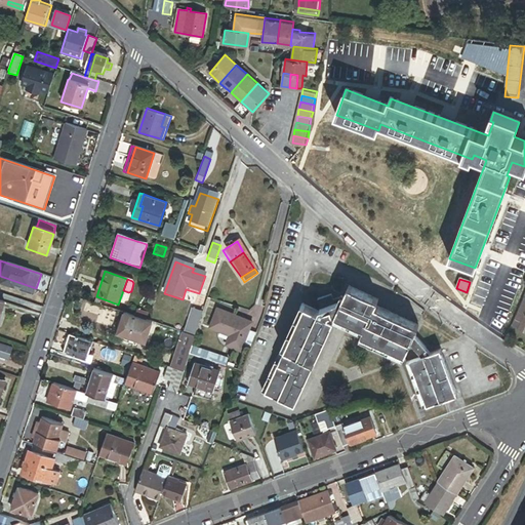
[(347,288),(341,300),(332,321),(360,333),(372,307),(375,300),(347,288)]
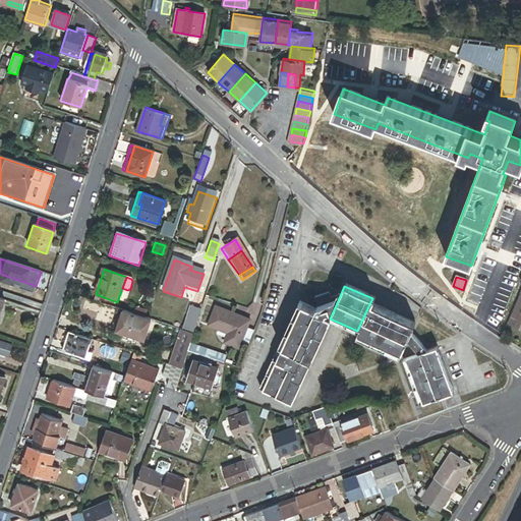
[(330,319),(339,298),(334,297),(333,297),(329,298),(327,293),(312,298),(316,307),(314,311),(330,319)]
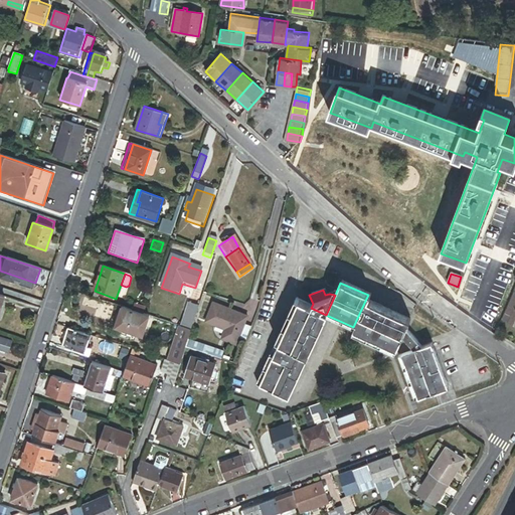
[(514,291),(503,320),(514,324),(514,291)]
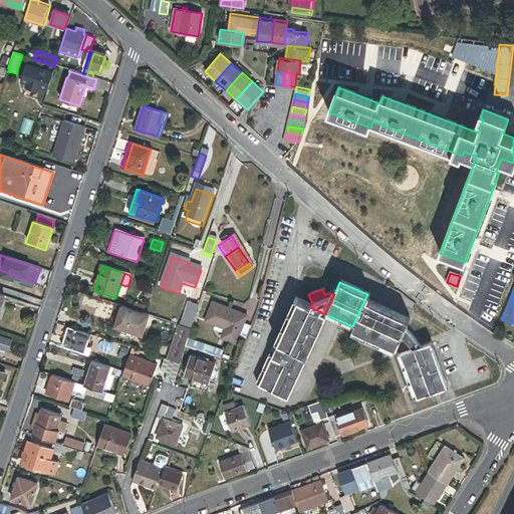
[(288,398),(325,314),(310,307),(293,299),(256,383),(288,398)]
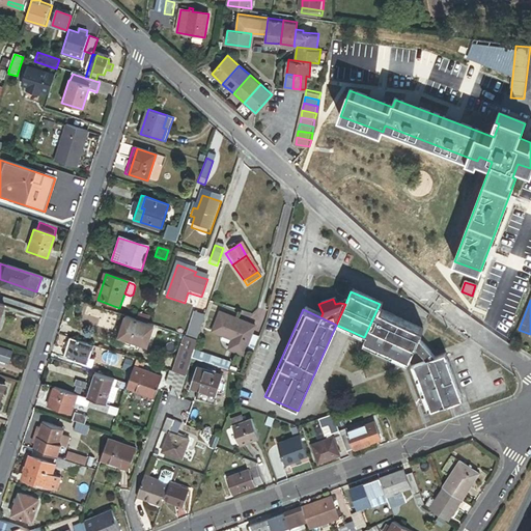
[(420,330),(376,310),(364,337),(362,343),(406,363),(408,358),(416,338),(420,330)]
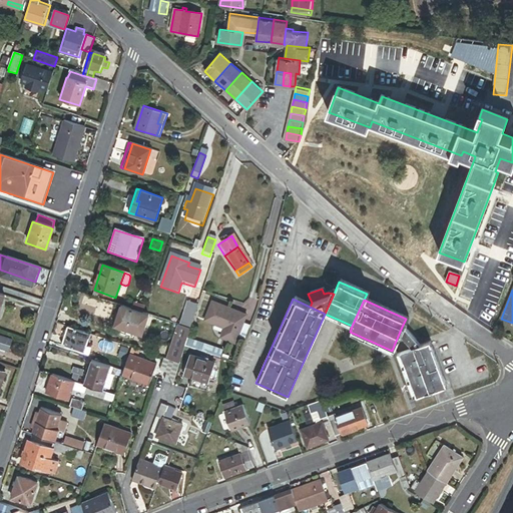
[(182,322),(192,325),(199,306),(188,302),(179,327),(180,327),(182,322)]
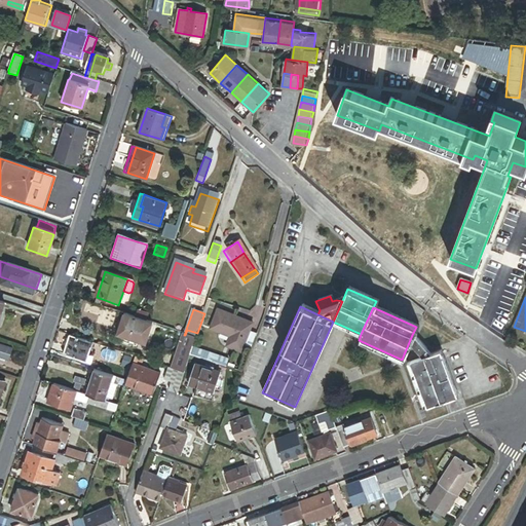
[(146,345),(152,325),(124,314),(117,336),(146,345)]
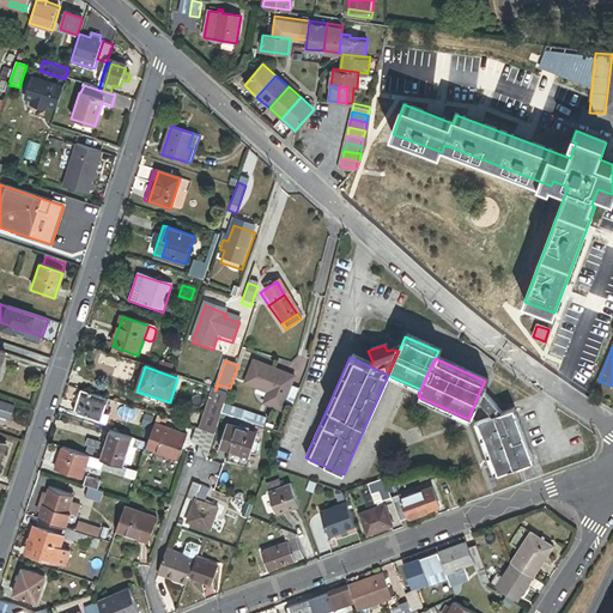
[(254,366),(246,390),(267,398),(265,406),(281,412),(292,380),(254,366)]
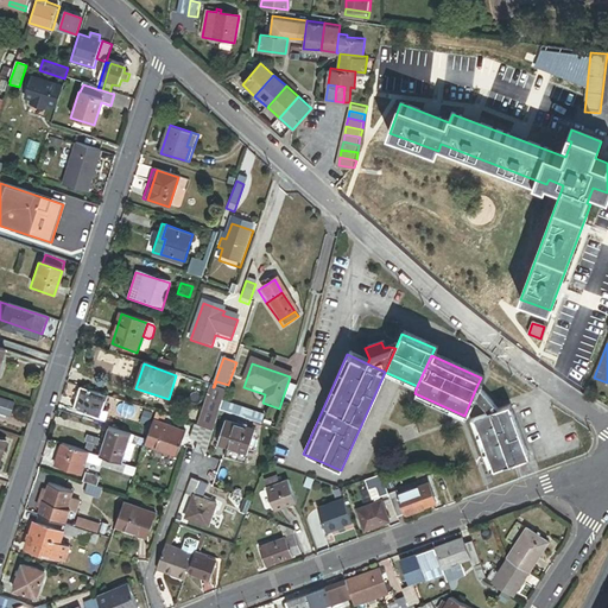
[(226,392),(228,385),(216,381),(214,387),(226,392)]
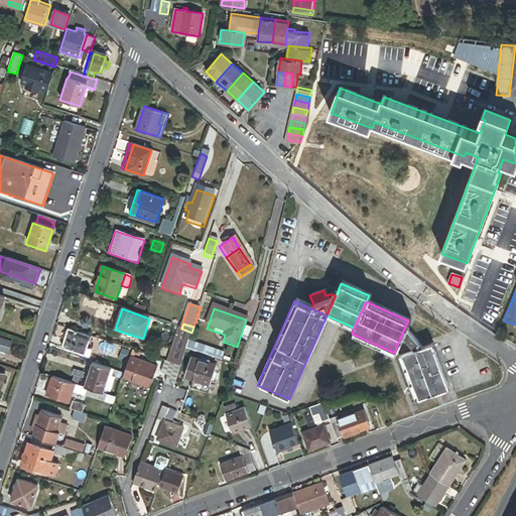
[(189,339),(191,333),(181,329),(180,329),(179,328),(167,362),(179,367),(186,348),(189,339)]
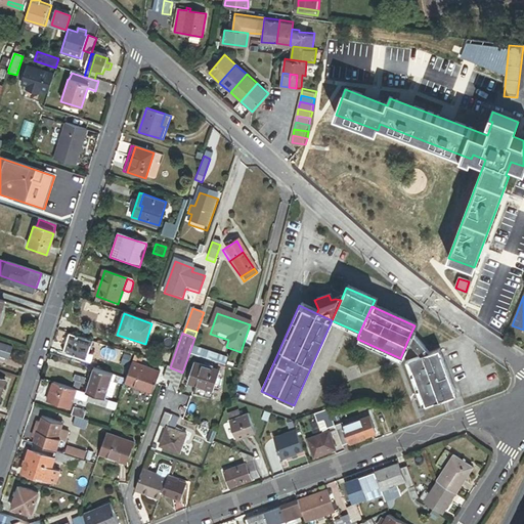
[(429,353),(410,334),(402,353),(409,360),(429,353)]
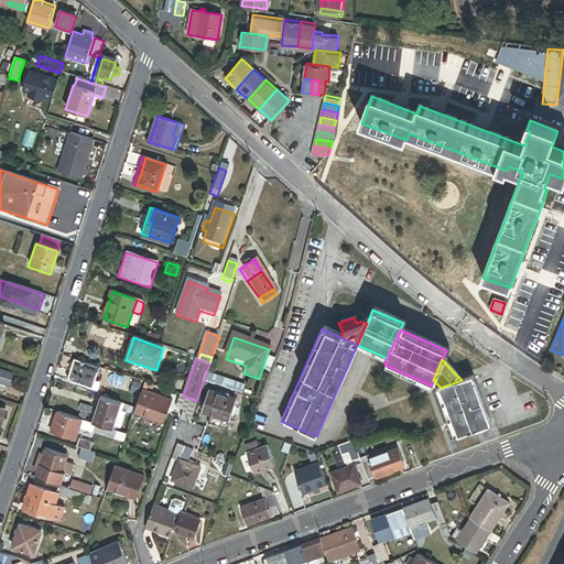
[(93,389),(99,369),(75,360),(68,381),(93,389)]
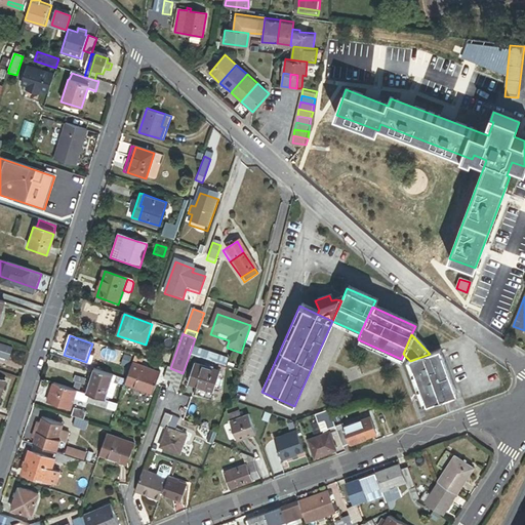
[(224,356),(193,345),(190,354),(219,365),(224,356)]
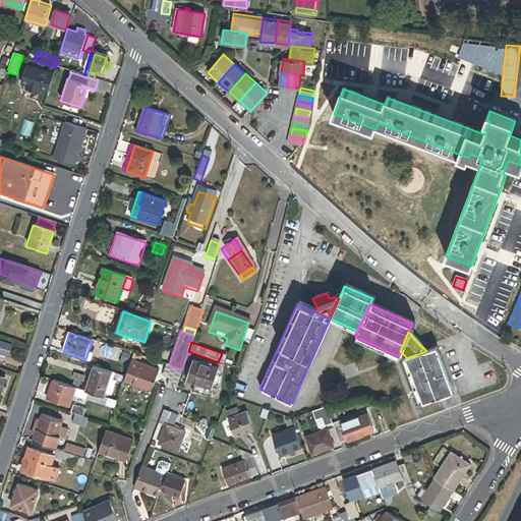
[(0,343),(0,357),(0,358),(1,355),(5,357),(8,346),(0,343)]
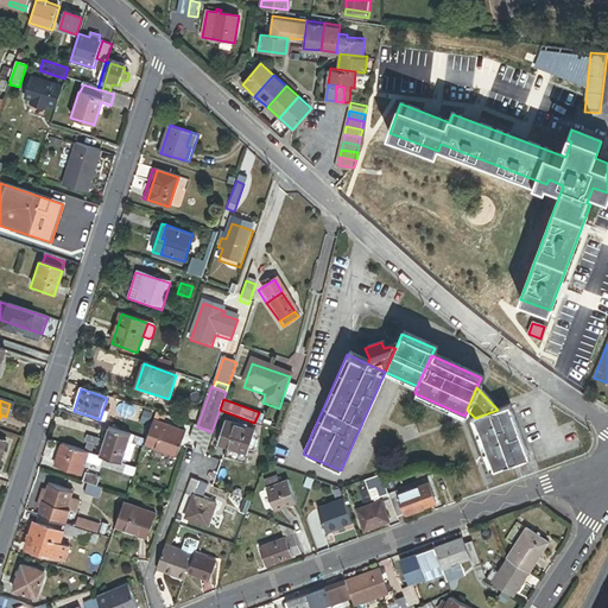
[(507,406),(498,410),(475,418),(469,420),(488,472),(527,457),(507,406)]
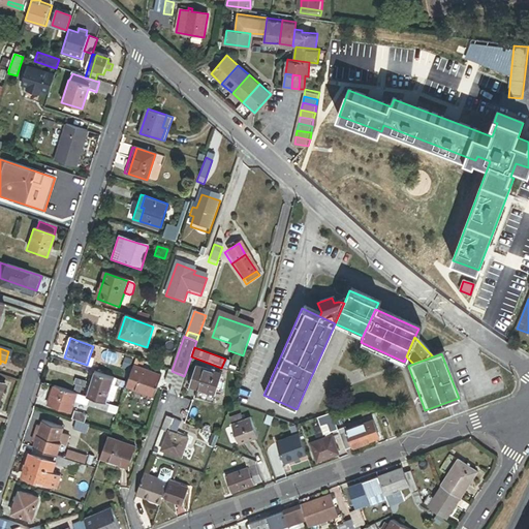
[(189,386),(197,390),(215,396),(222,376),(195,366),(189,386)]
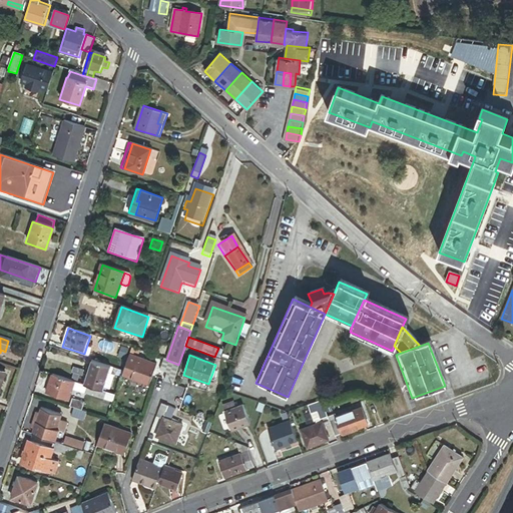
[(155,366),(128,356),(121,376),(148,385),(155,366)]
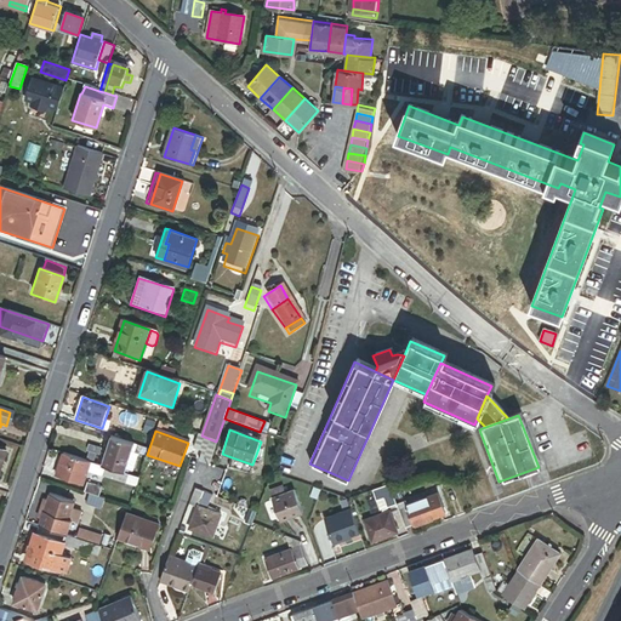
[(216,442),(201,436),(197,434),(192,446),(201,450),(198,462),(208,466),(216,442)]
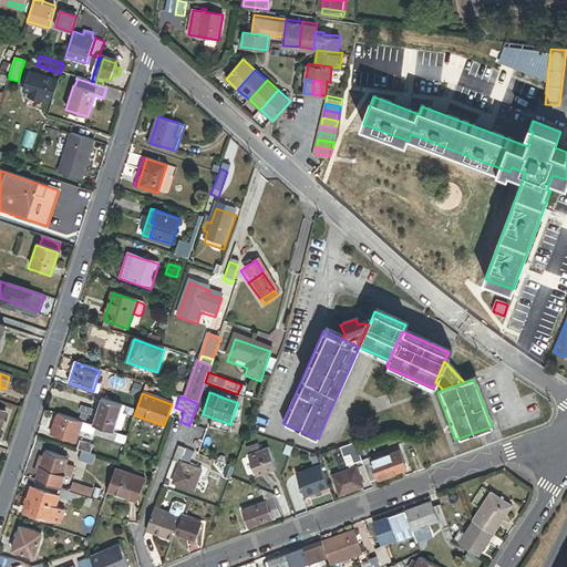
[(112,433),(120,406),(101,401),(92,428),(93,428),(112,433)]
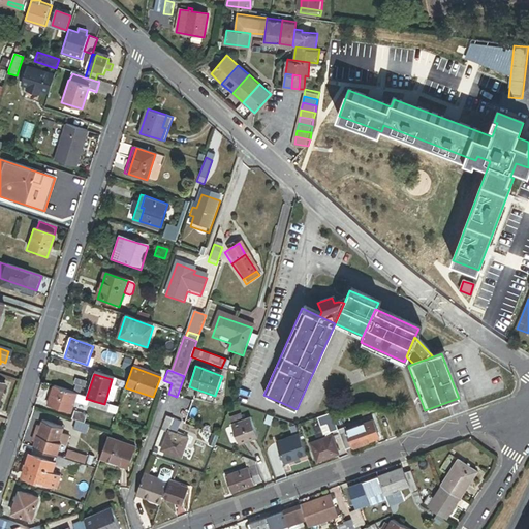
[(76,396),(54,387),(49,406),(70,413),(74,403),(76,396)]
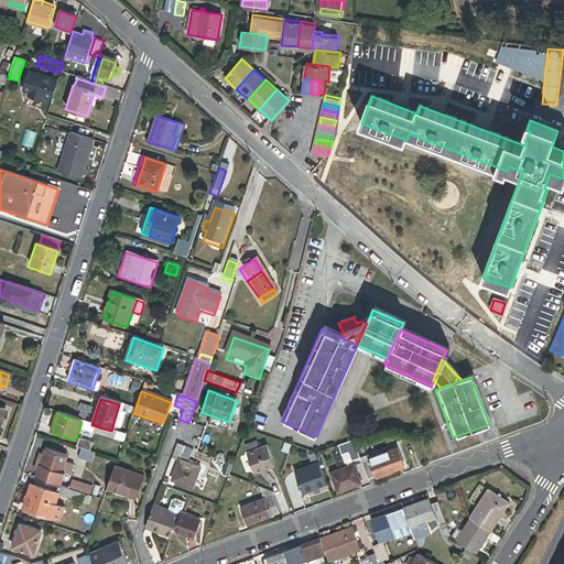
[(229,422),(210,415),(209,419),(228,425),(229,422)]
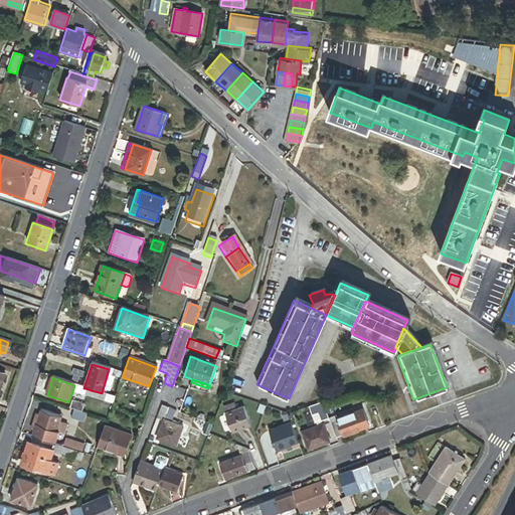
[(84,388),(83,388),(74,385),(72,392),(82,395),(82,394),(84,388)]
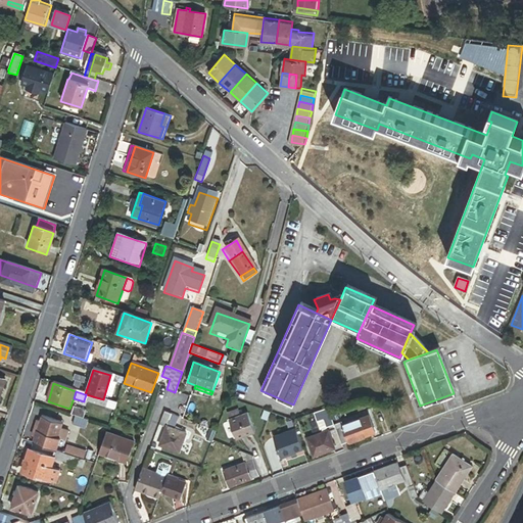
[(107,401),(103,399),(86,394),(84,400),(105,408),(107,401)]
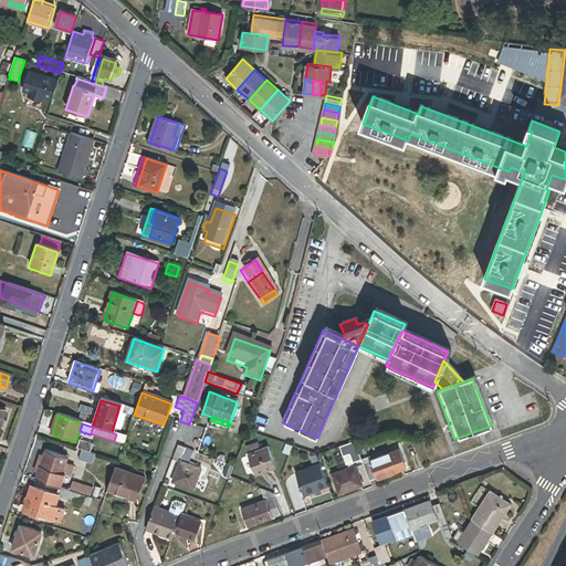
[(114,441),(123,444),(125,438),(116,435),(114,441)]
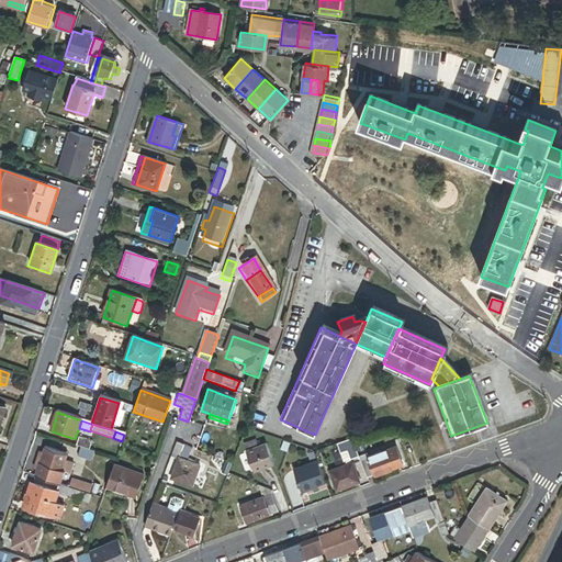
[(76,447),(90,452),(92,444),(78,439),(76,447)]
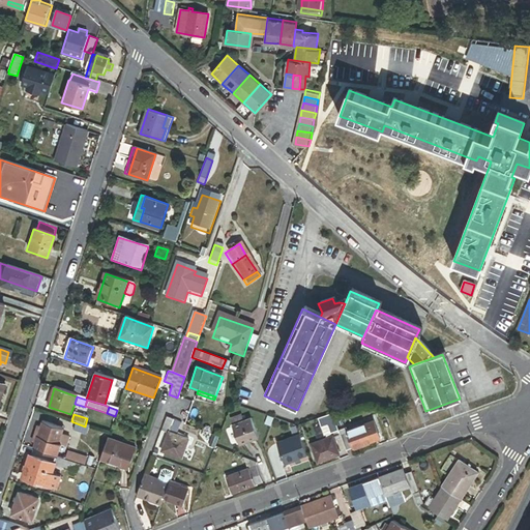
[(339,431),(331,414),(324,416),(328,425),(331,434),(339,431)]
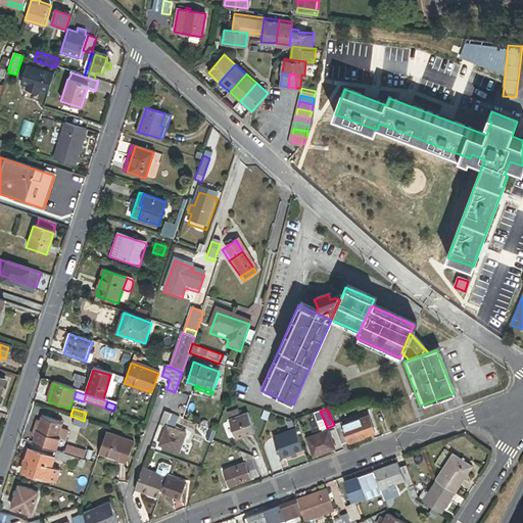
[(239,411),(228,415),(230,421),(237,440),(256,433),(249,414),(241,417),(239,411)]
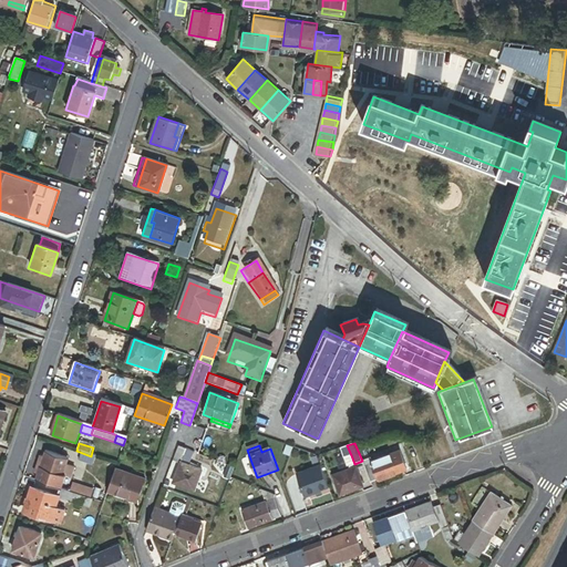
[(351,455),(347,445),(339,449),(342,459),(351,455)]
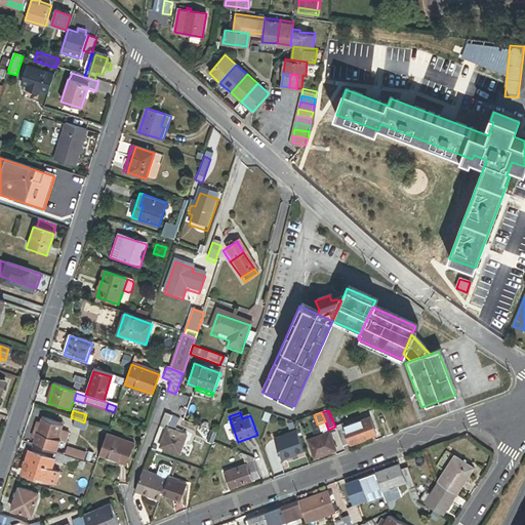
[(172,432),(177,419),(165,414),(160,429),(167,432),(168,430),(172,432)]
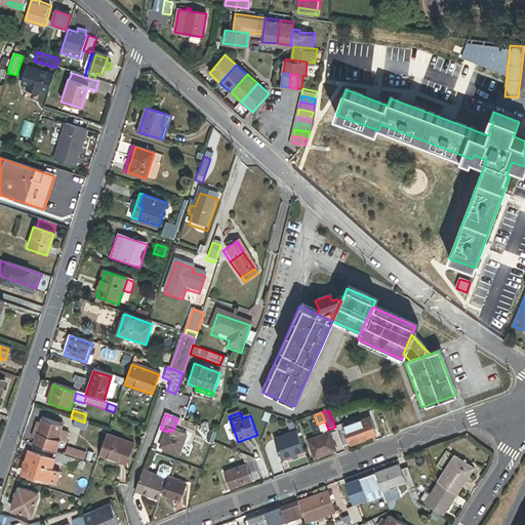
[(370,416),(344,427),(350,443),(351,444),(376,435),(370,416)]
